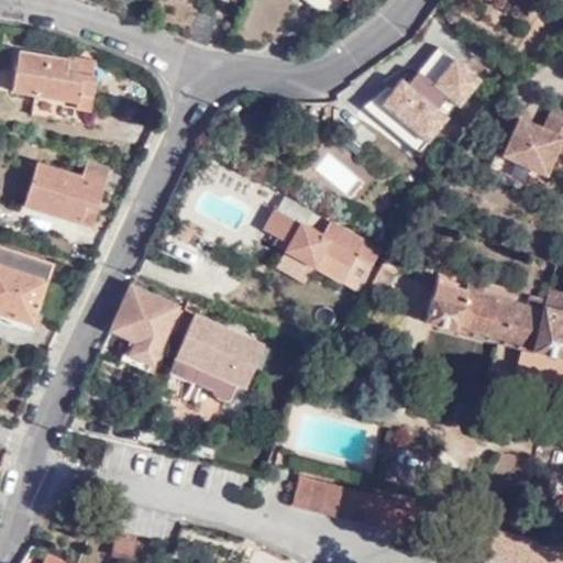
[(62,70),(63,58),(17,51),(10,90),(33,95),(63,99),(62,106),(89,110),(96,76),(91,75),(62,70)]
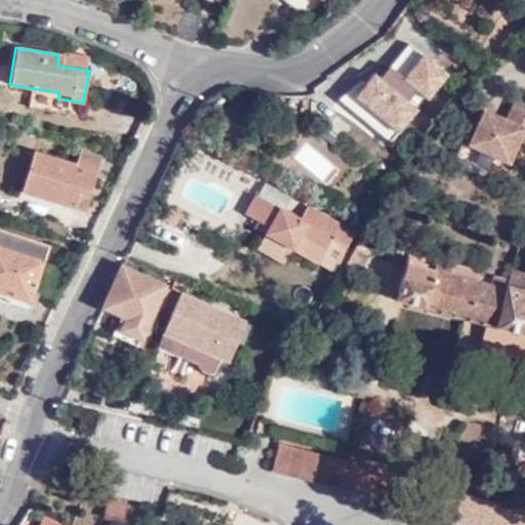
[(58,51),(58,54),(57,66),(85,70),(88,56),(58,51)]
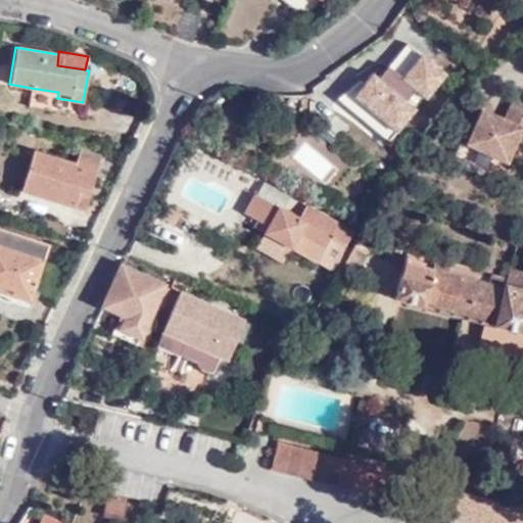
[(394,105),(425,132),(452,100),(431,85),(421,99),(408,88),(394,105)]
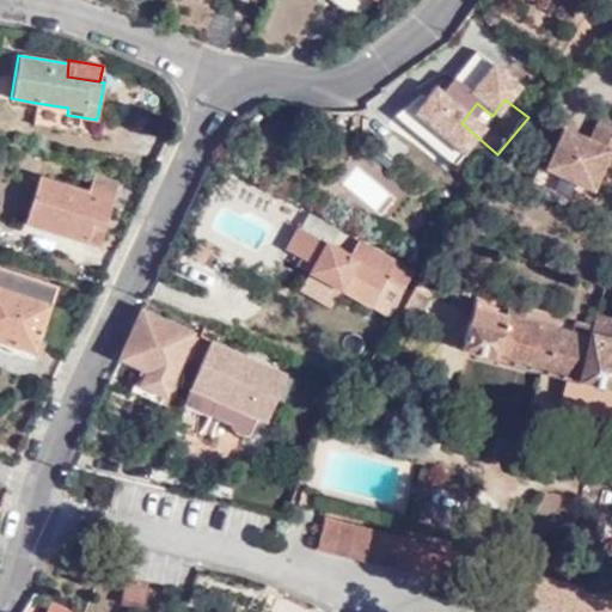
[(68,108),(36,103),(32,124),(95,135),(97,120),(67,115),(68,108)]
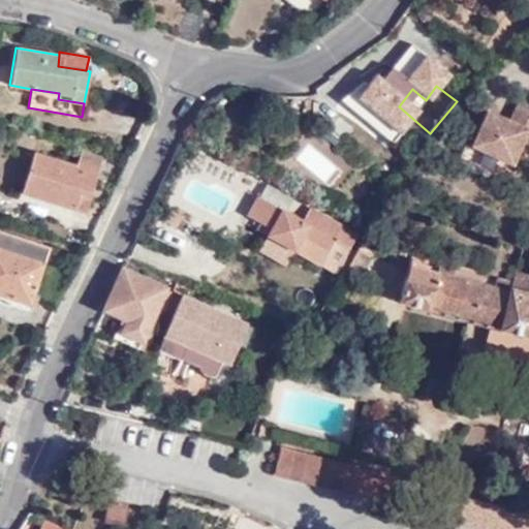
[(528,124),(528,102),(526,102),(519,121),(525,123),(528,124)]
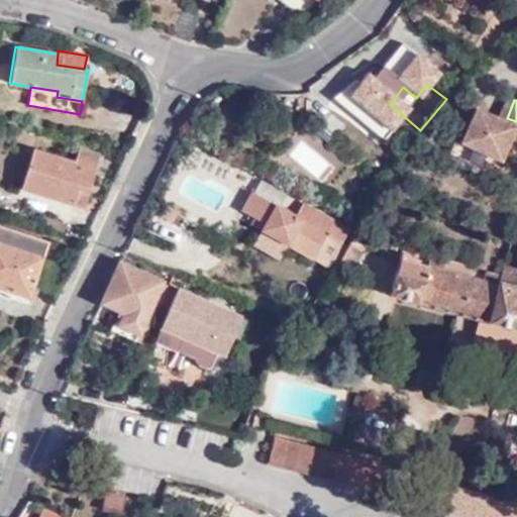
[(498,156),(506,136),(513,120),(507,118),(473,104),(457,138),(454,136),(448,151),(483,166),(489,152),(498,156)]
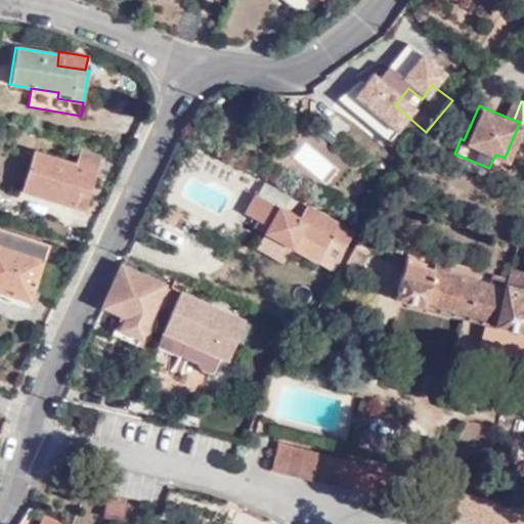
[(521,142),(523,134),(523,123),(520,122),(513,138),(521,142)]
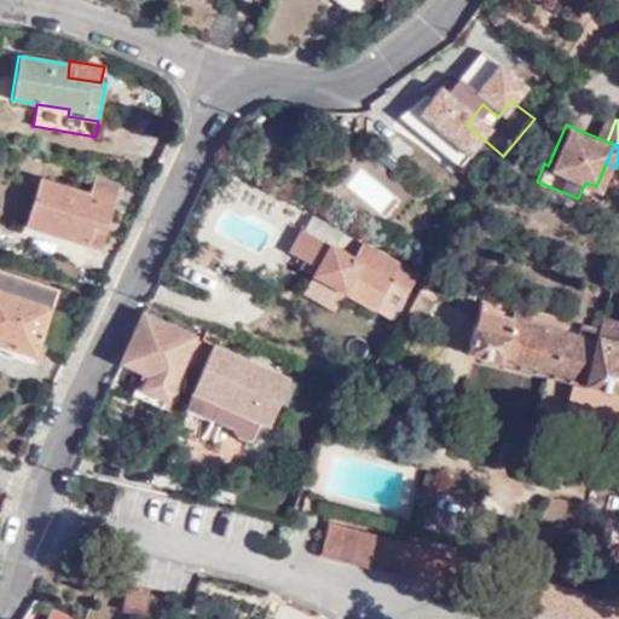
[(97,248),(119,185),(93,177),(86,195),(40,179),(23,224),(97,248)]
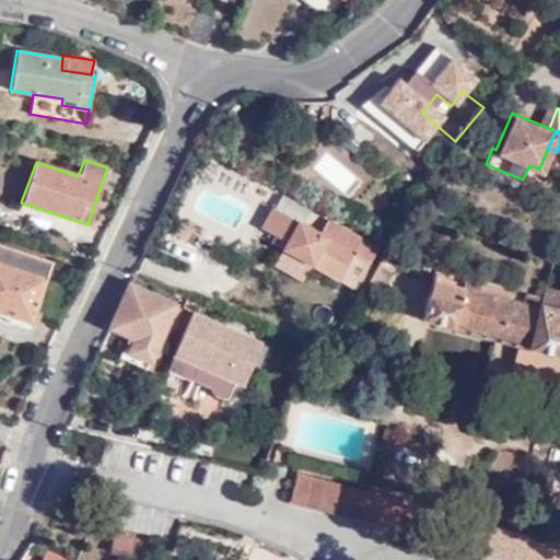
[(283,245),(314,261),(342,275),(356,249),(374,258),(384,243),(331,217),(324,226),(275,201),(263,223),(277,232),(276,237),(284,243),(283,245)]
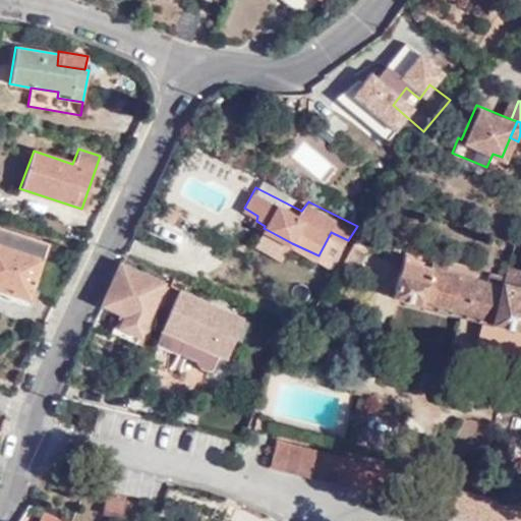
[(0,290),(27,300),(47,243),(0,228),(0,290)]
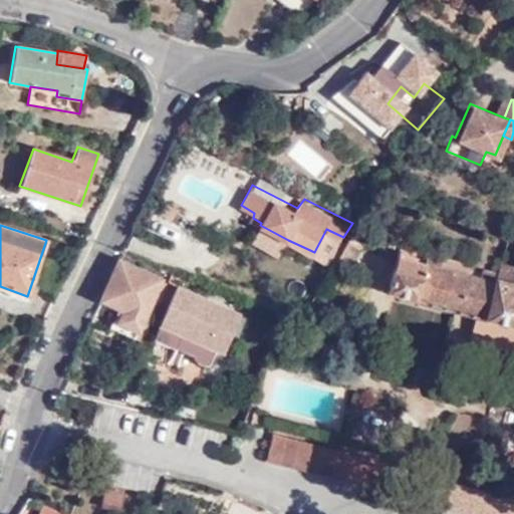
[(283,249),(288,240),(260,225),(255,235),(283,249)]
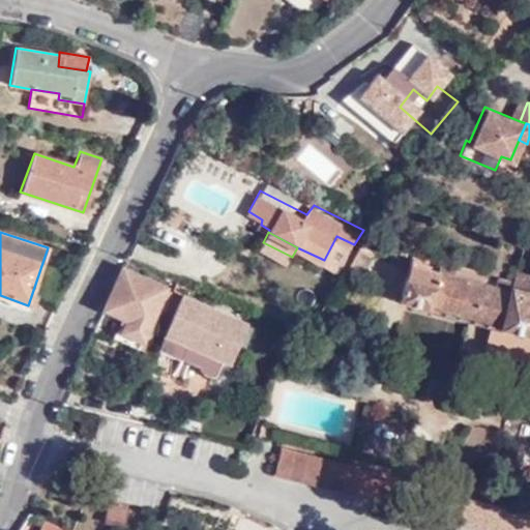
[(401,302),(470,320),(480,282),(482,271),(439,258),(435,269),(411,264),(401,302)]
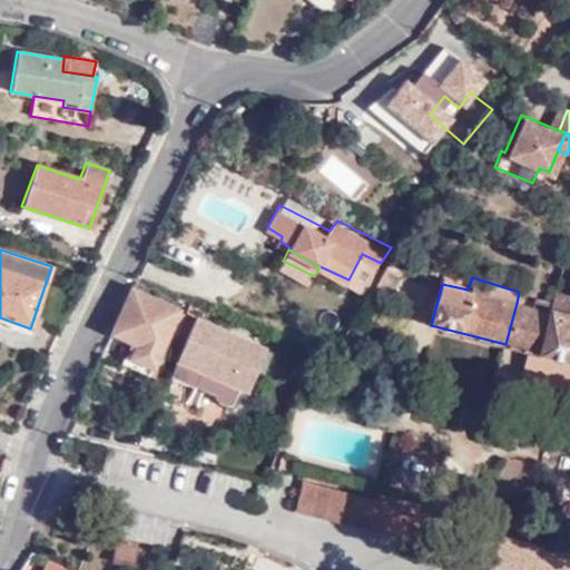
[(556,297),(569,302),(569,283),(560,281),(556,297)]
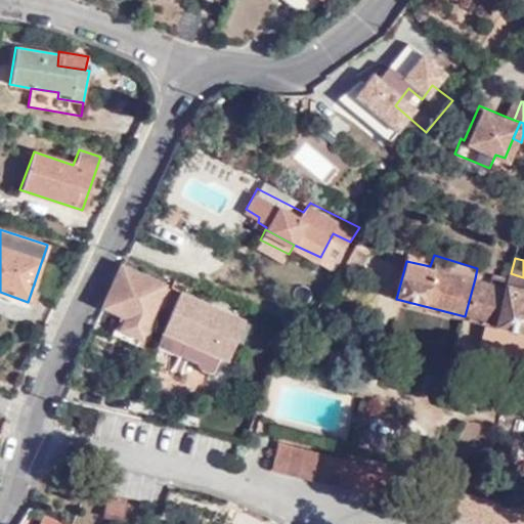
[(122,267),(104,304),(125,314),(119,328),(143,338),(167,287),(122,267)]
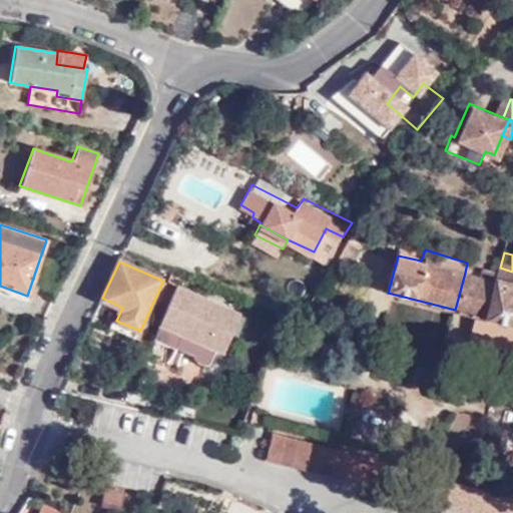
[(465,273),(455,310),(478,316),(472,338),(512,349),(512,272),(500,268),(496,281),(465,273)]
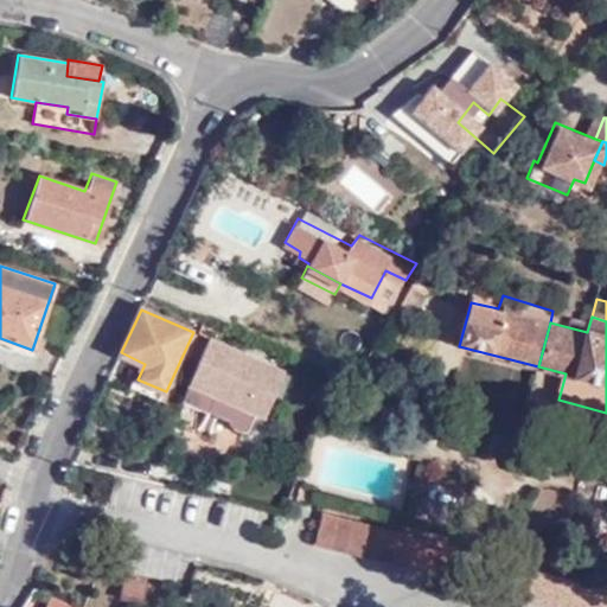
[(184,397),(208,409),(216,393),(238,402),(230,420),(234,422),(232,425),(243,430),(247,426),(249,427),(257,410),(268,414),(278,391),(262,384),(272,363),(210,336),(184,397)]
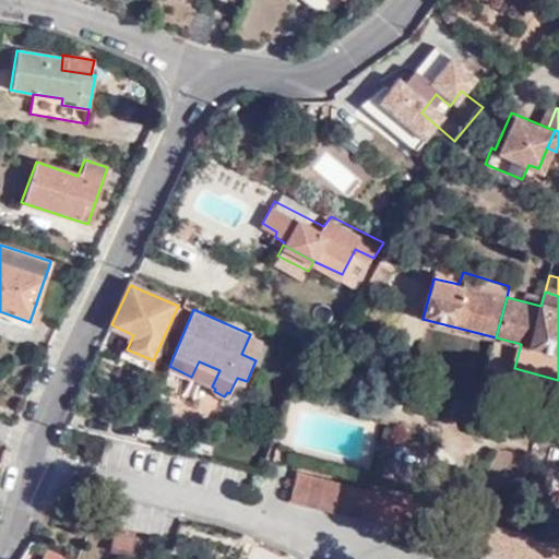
[(299,352),(280,342),(275,349),(297,359),(299,352)]
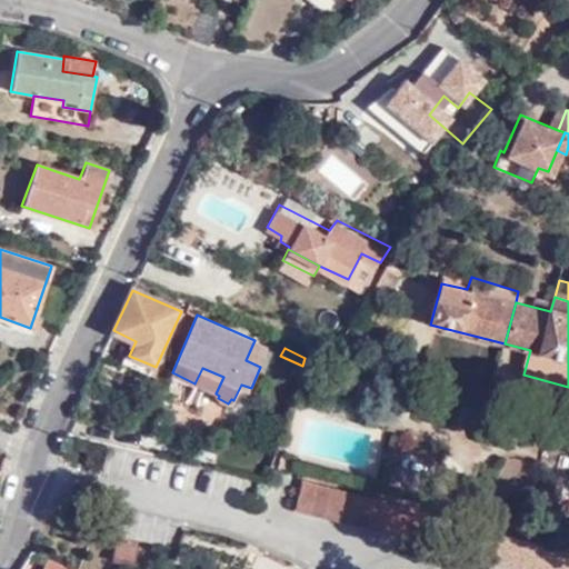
[(202,368),(195,383),(216,393),(223,377),(202,368)]
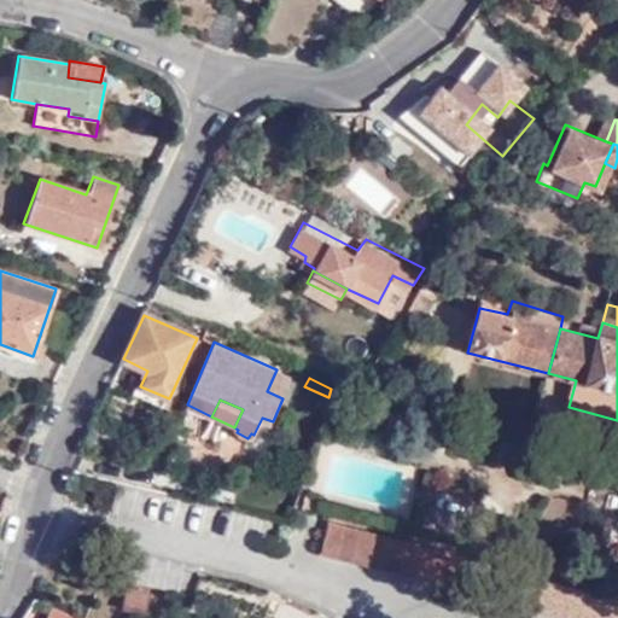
[(401,415),(385,412),(380,430),(396,435),(401,415)]
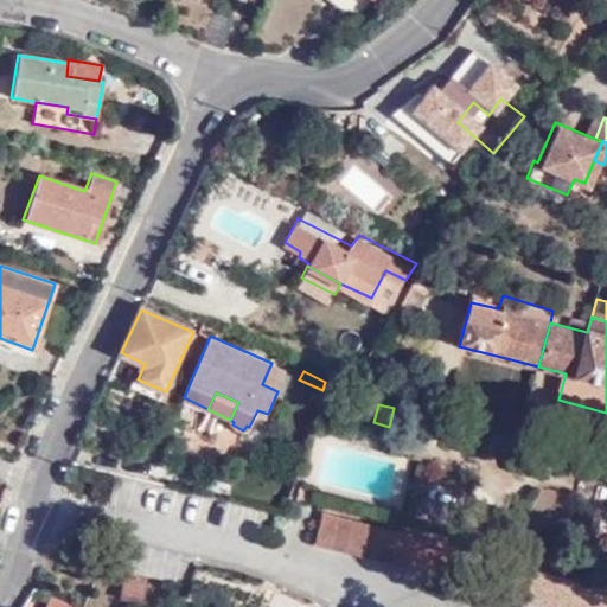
[(314,544),(452,576),(460,543),(321,511),(314,544)]
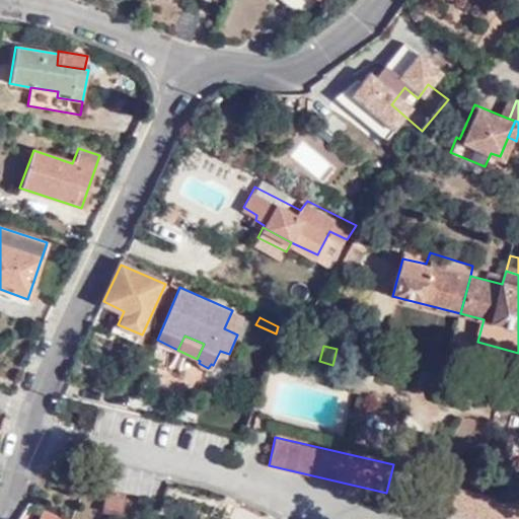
[(436,513),(463,518),(518,518),(518,501),(443,484),(436,513)]
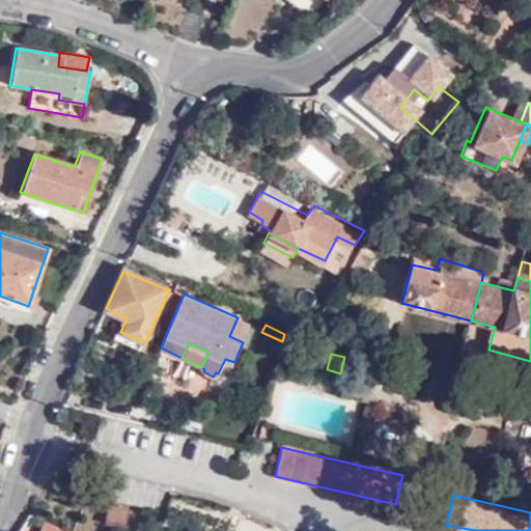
[(105,524),(123,529),(128,508),(109,504),(105,524)]
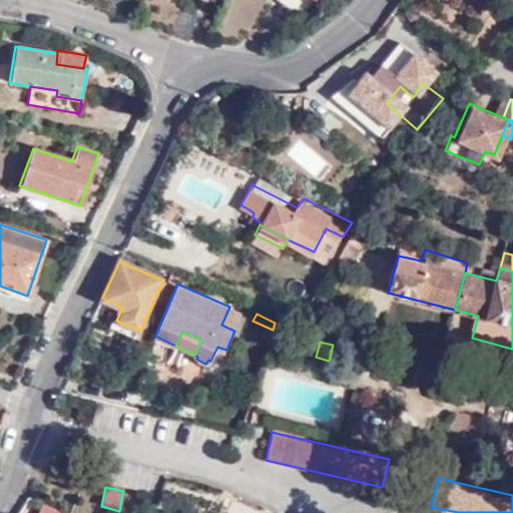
[(75,512),(44,498),(40,508),(52,512),(75,512)]
